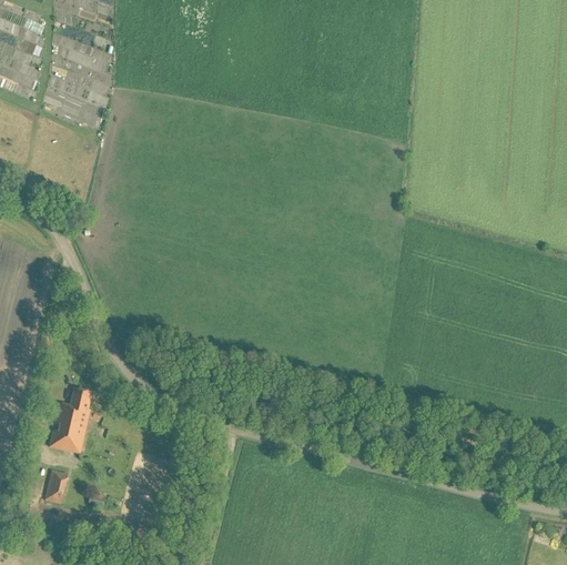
[(31,36),(31,31),(32,31),(32,24),(21,23),(20,29),(27,29),(27,36),(31,36)]
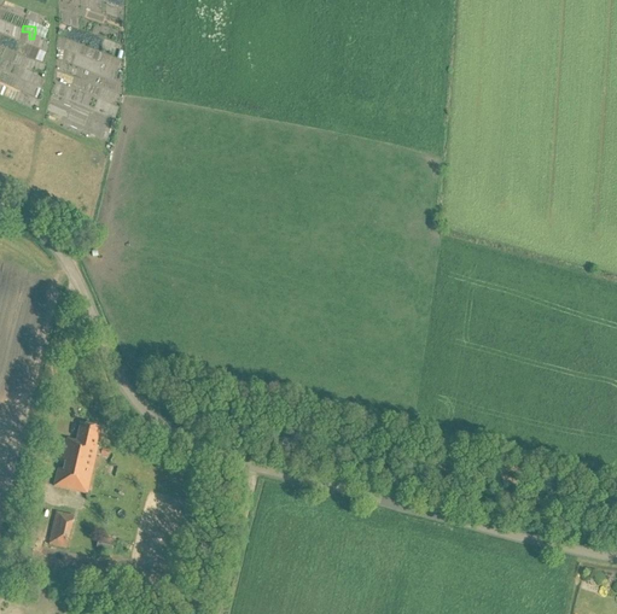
[(97,452),(99,445),(97,444),(100,426),(81,421),(77,439),(65,436),(54,484),(88,491),(97,452)]
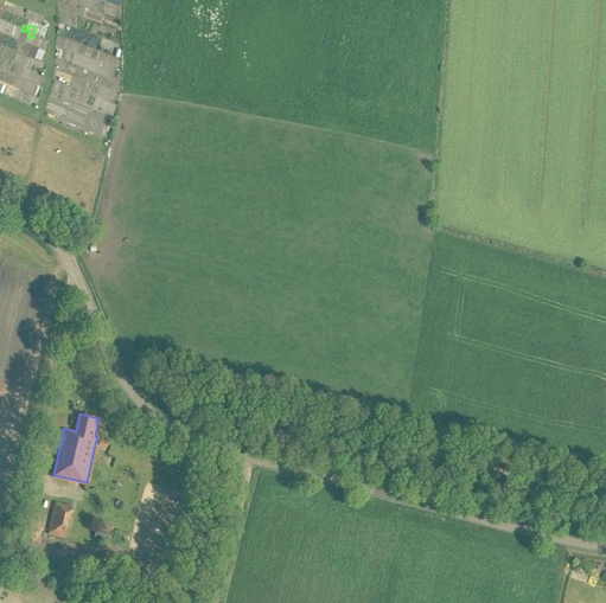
[(55,428),(46,425),(43,442),(51,444),(55,428)]
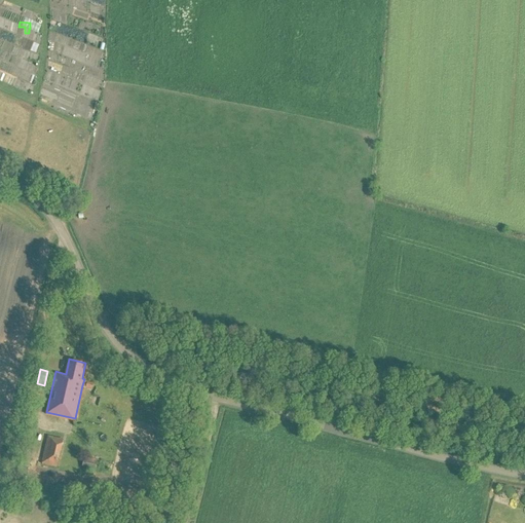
[(95,382),(84,379),(82,385),(86,386),(86,385),(92,387),(95,382)]
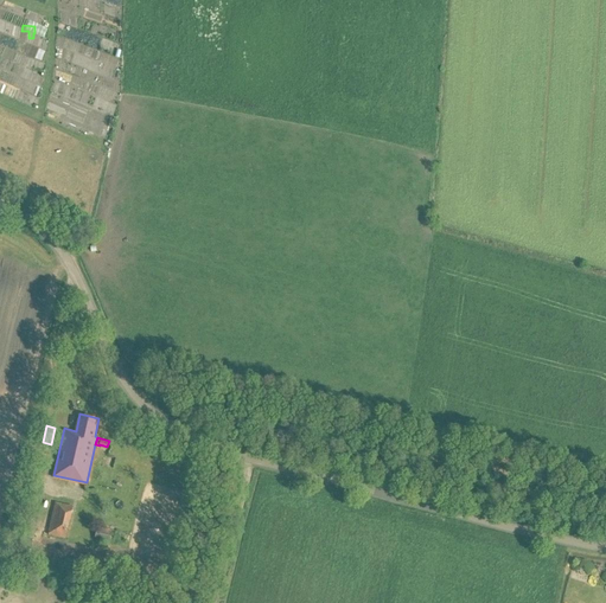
[(74,504),(56,500),(48,532),(65,537),(74,504)]
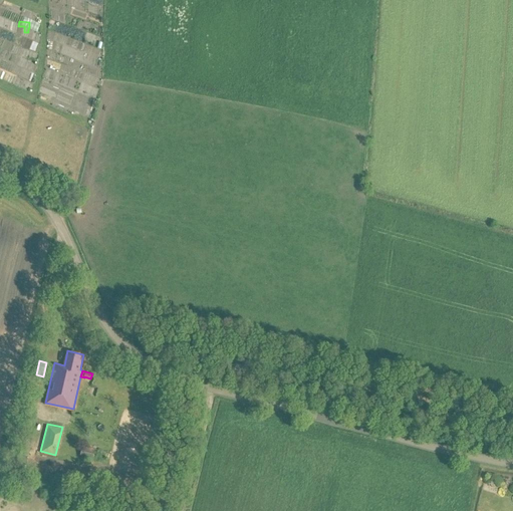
[(96,447),(83,444),(80,454),(93,457),(96,447)]
